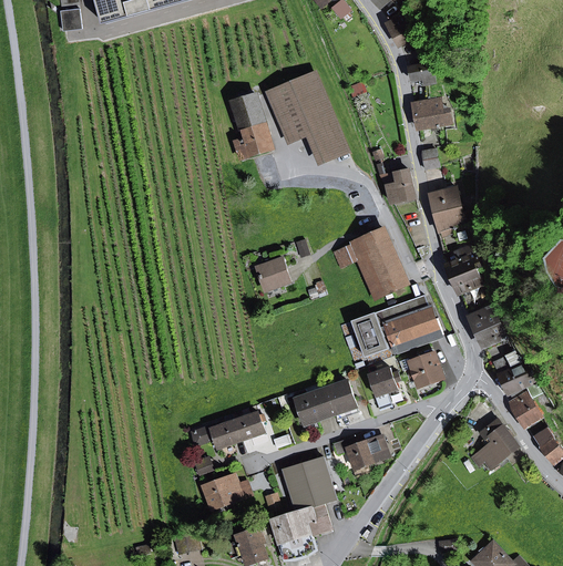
[(57,0),(61,30),(79,28),(74,0),(57,0)]
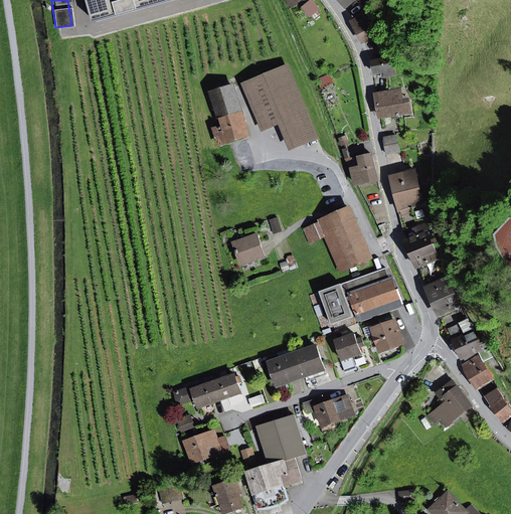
[(86,0),(92,22),(169,0),(86,0)]
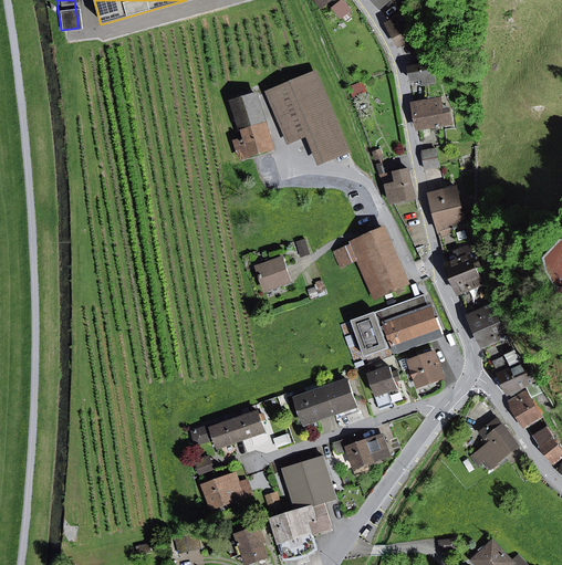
[(330,8),(337,17),(346,10),(339,1),(330,8)]
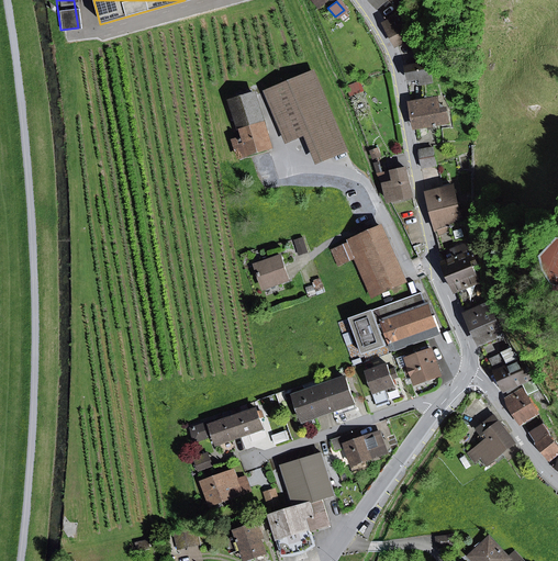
[(420,29),(412,15),(406,19),(402,11),(382,22),(393,43),(395,42),(404,37),(420,29)]
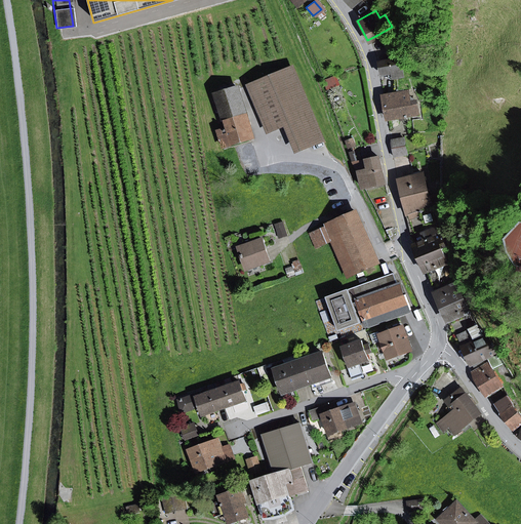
[(395,57),(394,52),(388,53),(389,58),(376,62),(378,75),(387,74),(389,73),(390,78),(400,76),(396,57),(395,57)]
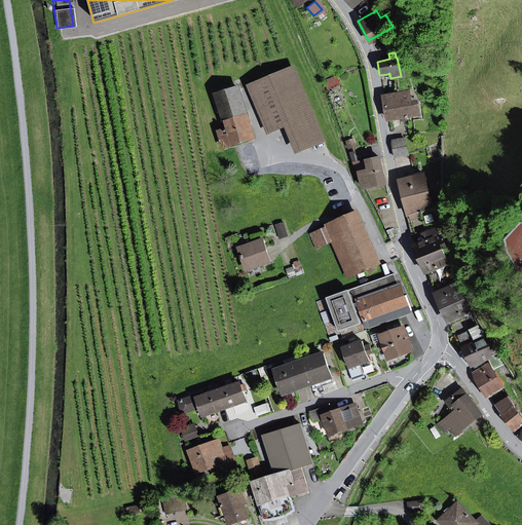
[(287,120),(298,149),(320,140),(290,67),(247,85),(265,128),(287,120)]
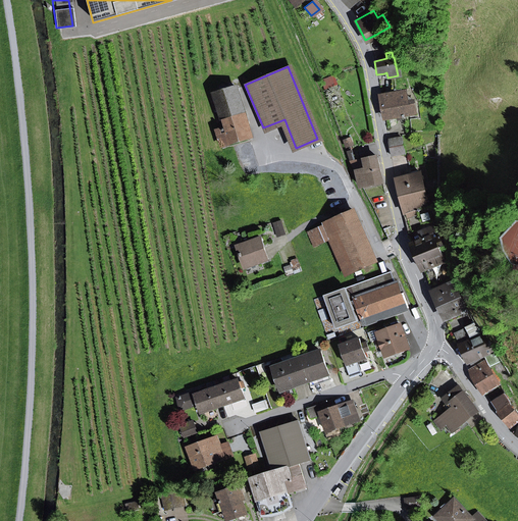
[(319,81),(321,86),(329,84),(327,77),(319,81)]
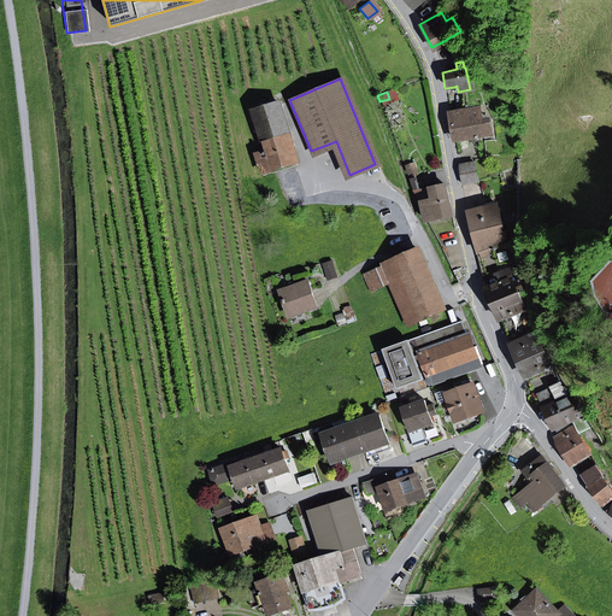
[(275,103),(251,110),(260,142),(284,134),(275,103)]
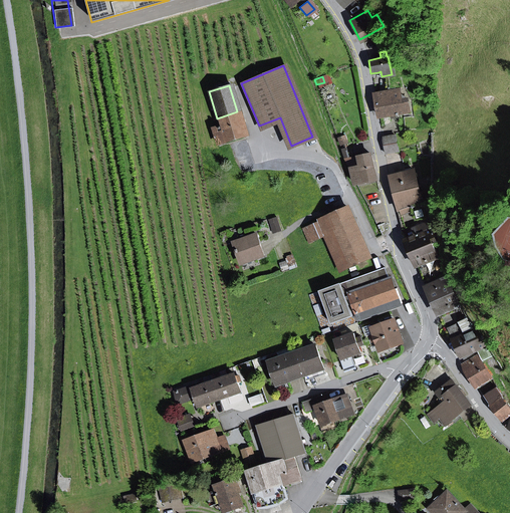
[(399,100),(397,89),(371,93),(376,115),(388,113),(392,112),(394,112),(394,114),(396,114),(396,112),(407,110),(405,99),(399,100)]
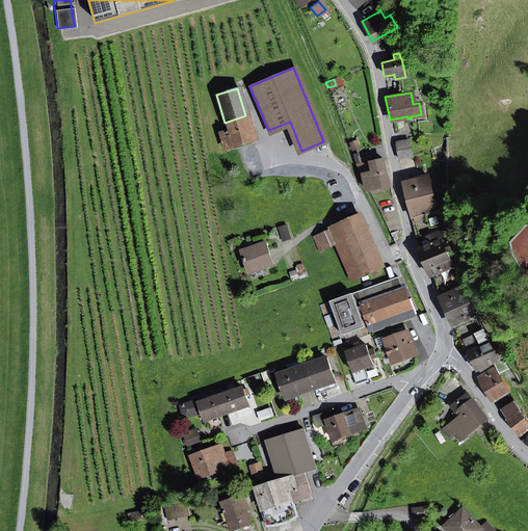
[(223,149),(254,139),(245,115),(225,123),(228,130),(219,133),(223,149)]
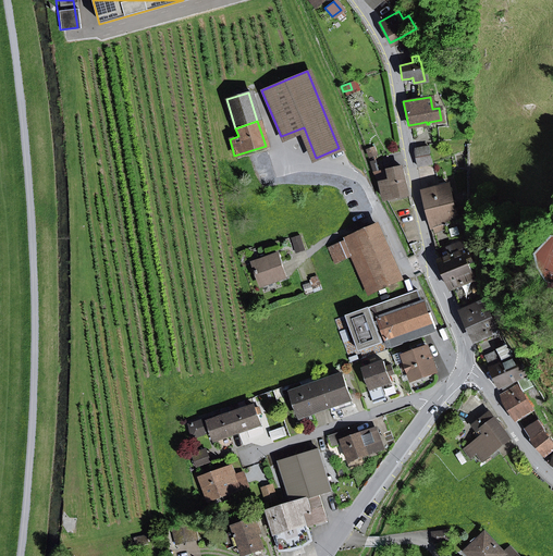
[(412,148),(414,157),(427,155),(426,146),(412,148)]
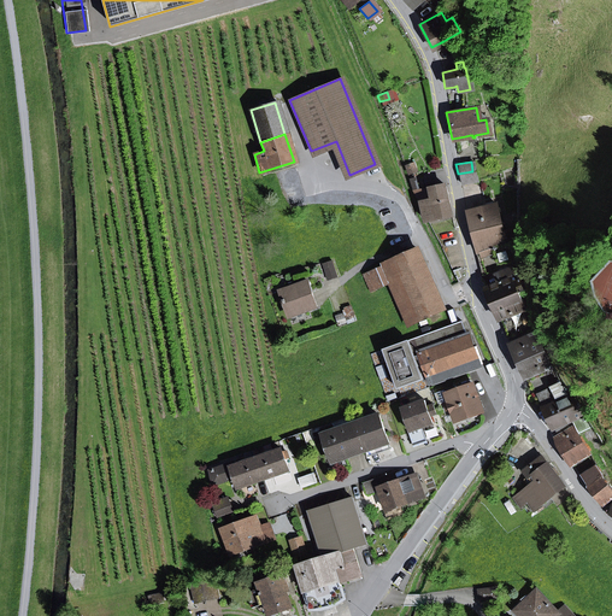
[(458,174),(460,185),(475,181),(472,171),(458,174)]
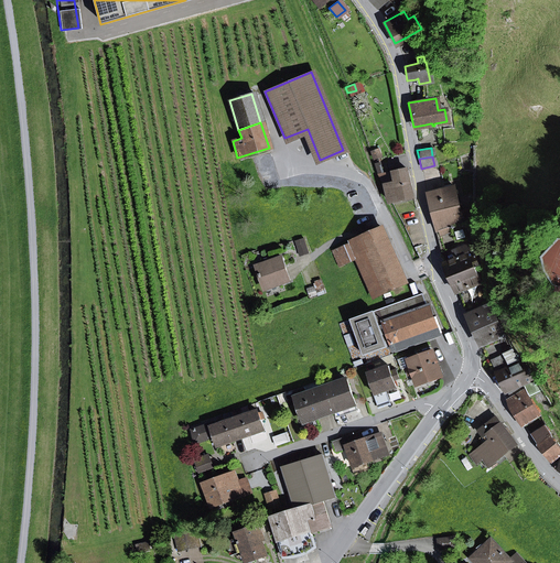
[(410,196),(405,170),(400,171),(396,171),(380,174),(377,162),(373,163),(376,175),(383,185),(387,202),(410,196)]
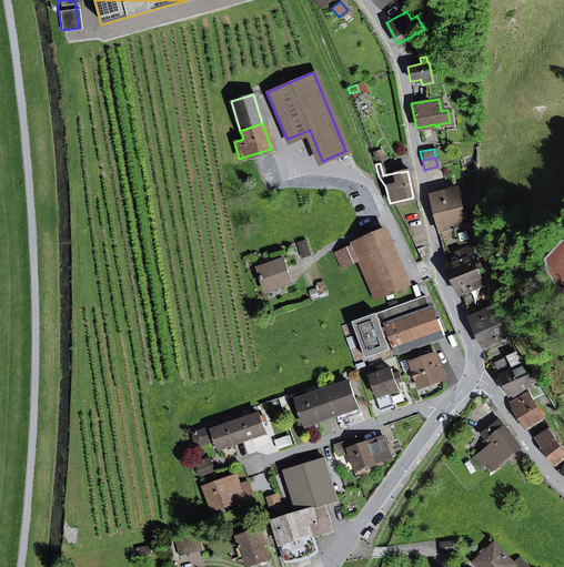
[(461,213),(454,188),(429,194),(439,231),(467,221),(471,220),(467,211),(461,213)]
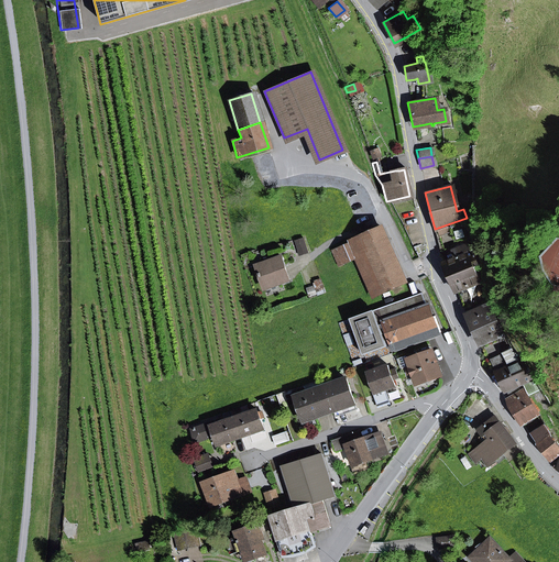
[(452,241),(468,235),(463,219),(435,229),(439,250),(436,251),(446,277),(471,266),(470,265),(474,263),(466,242),(455,248),(452,241)]
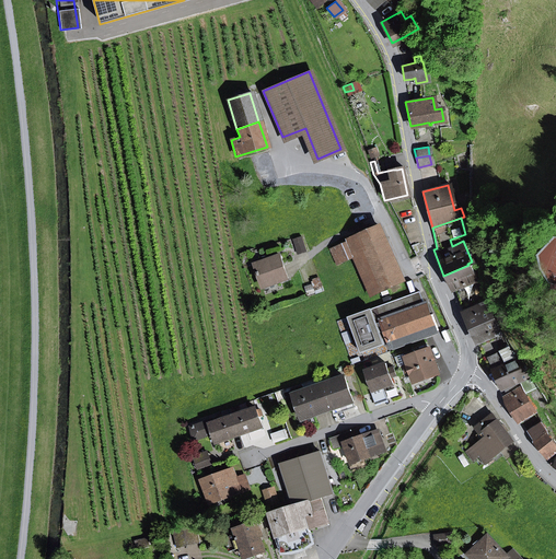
[(354,254),(370,292),(401,279),(378,226),(332,245),(338,260),(354,254)]
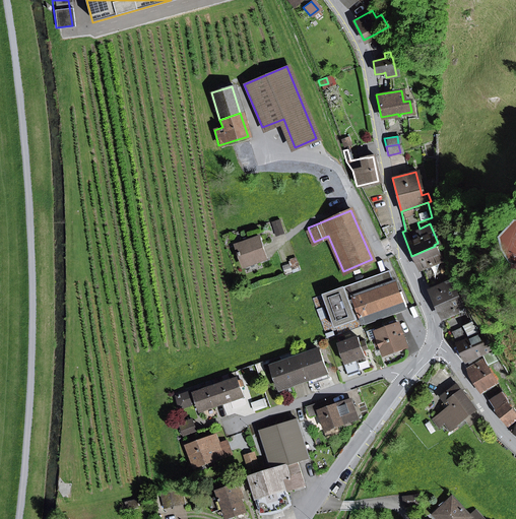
[(269,221),(273,235),(280,233),(276,219),(269,221)]
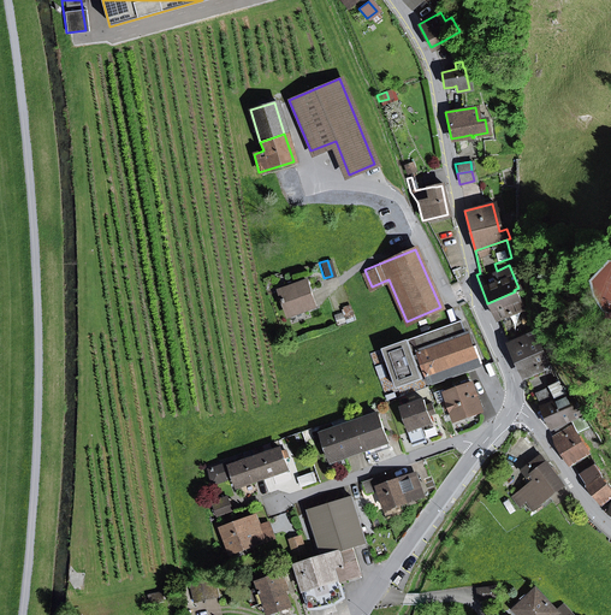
[(365,270),(359,272),(366,289),(372,287),(365,270)]
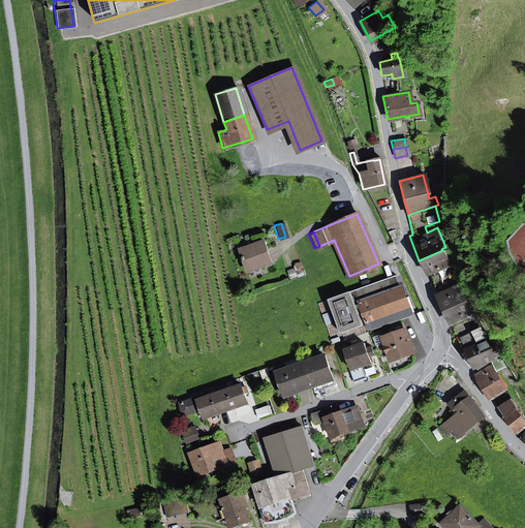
[(257,262),(258,266),(269,262),(260,240),(238,249),(244,268),(257,262)]
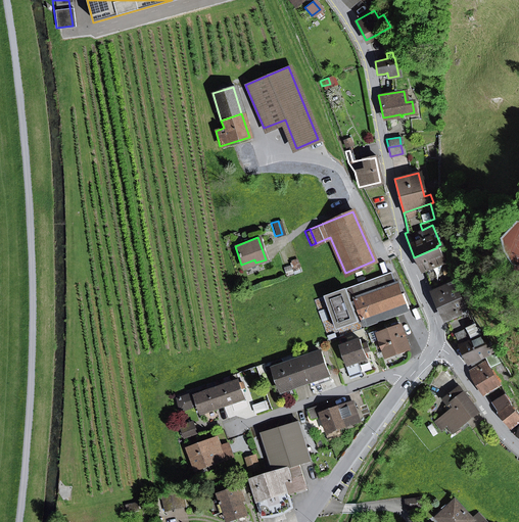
[(440,263),(441,262),(437,247),(414,257),(420,271),(421,271),(425,269),(431,284),(446,278),(440,263)]
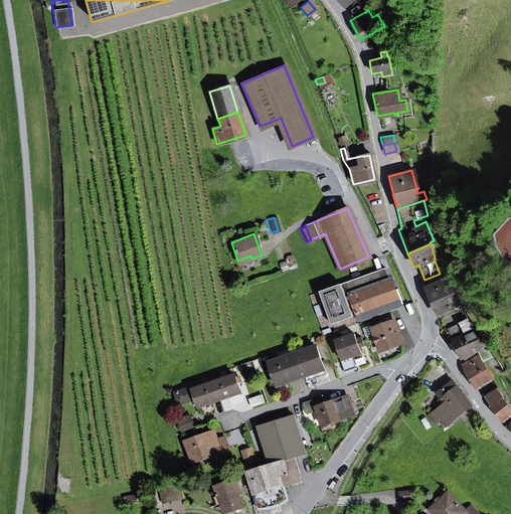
[(237,261),(239,265),(252,260),(251,259),(250,255),(237,261)]
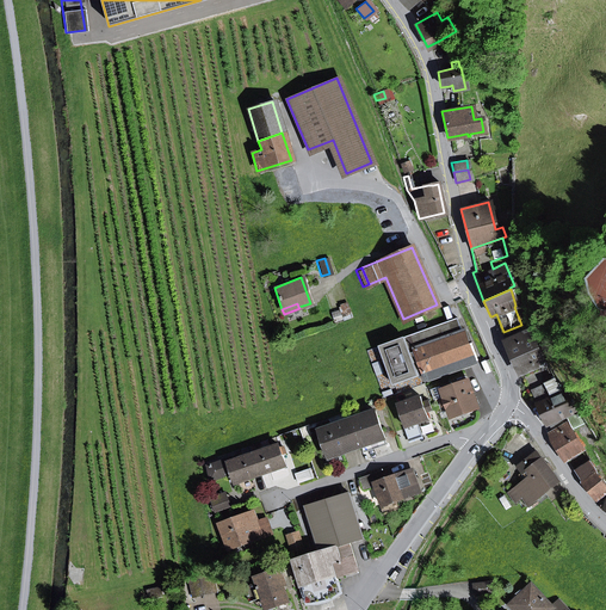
[(500,334),(504,332),(496,314),(492,316),(500,334)]
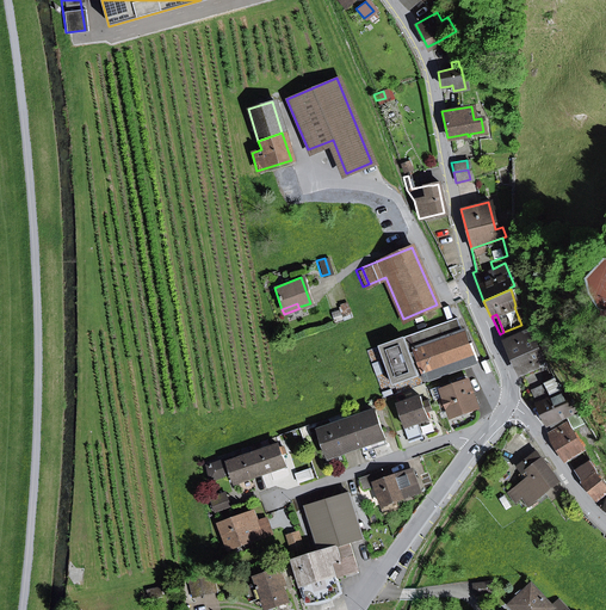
[(421,374),(424,379),(472,362),(465,343),(464,344),(459,331),(458,331),(453,318),(376,345),(390,384),(421,374)]
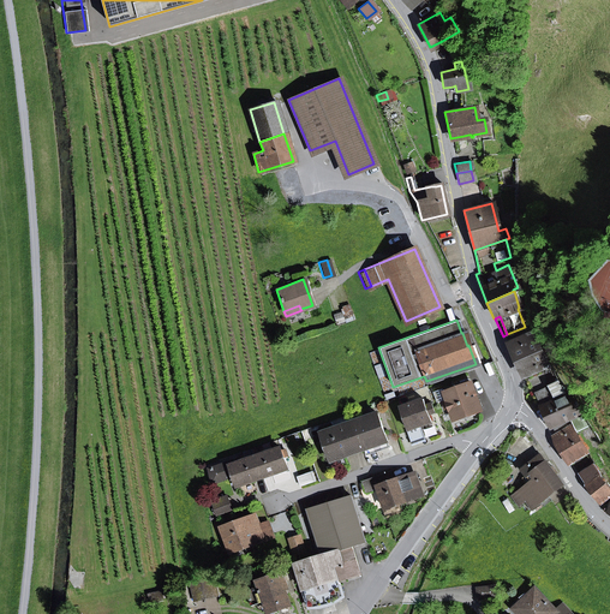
[(545,364),(530,331),(506,341),(521,375),(545,364)]
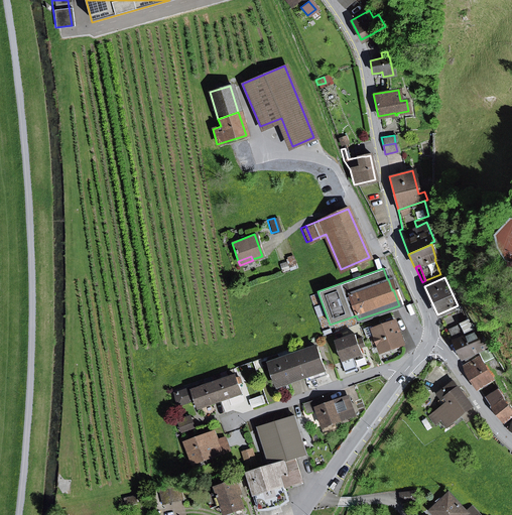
[(475,354),(486,348),(475,330),(471,331),(466,319),(459,323),(453,310),(438,317),(450,340),(451,339),(460,359),(461,359),(474,352),(475,354)]
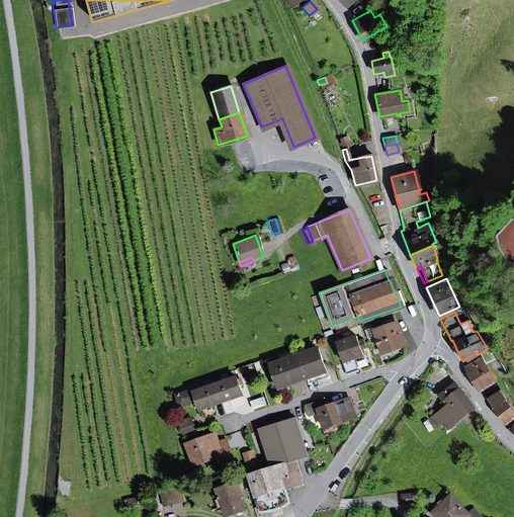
[(375,343),(379,353),(383,351),(398,346),(402,345),(394,322),(380,327),(379,323),(370,327),(373,336),(369,338),(371,344),(375,343)]
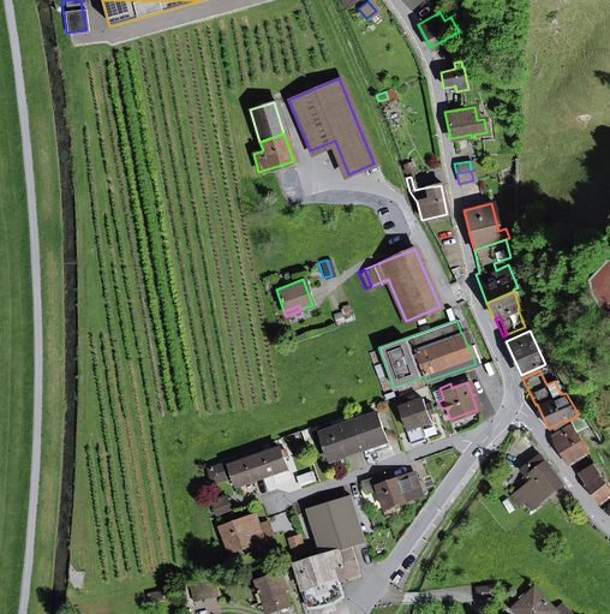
[(419,399),(398,406),(405,429),(428,421),(425,413),(430,411),(428,403),(422,404),(419,399)]
